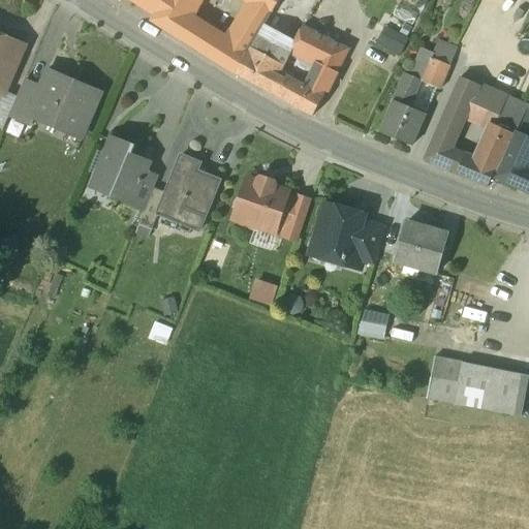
[(130,0),(155,16),(165,0),(130,0)]
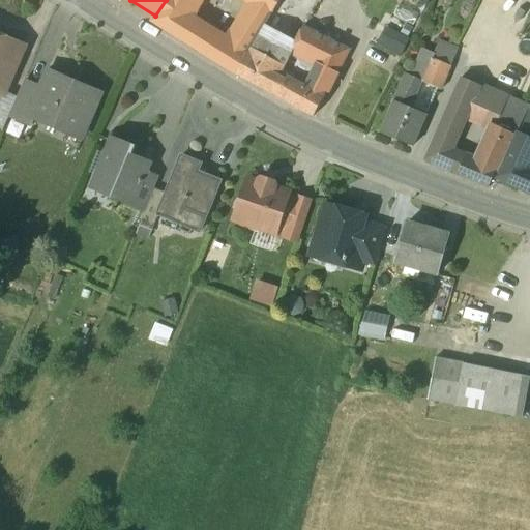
[(166,0),(155,16),(151,21),(210,58),(222,40),(187,19),(197,0),(166,0)]
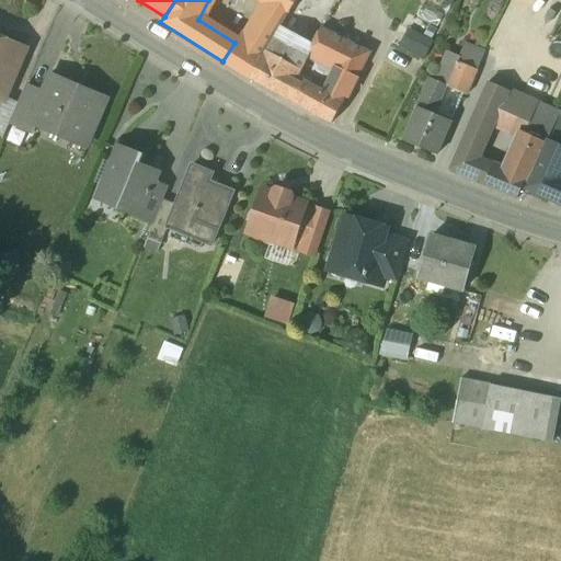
[(296,0),(263,0),(268,2),(241,47),(235,43),(222,61),(250,78),(273,38),(296,0)]
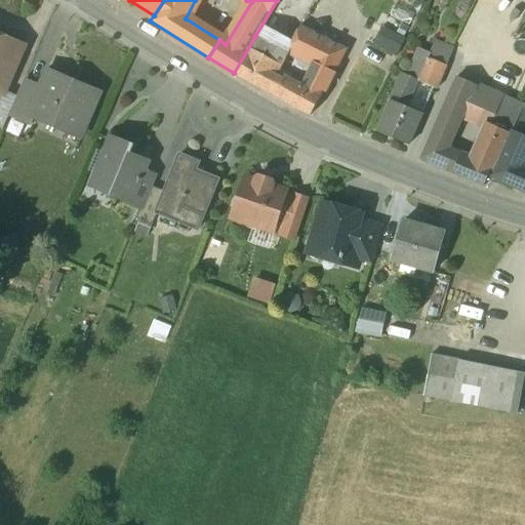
[(316,0),(277,0),(255,36),(289,50),(299,55),(312,33),(301,27),(316,0)]
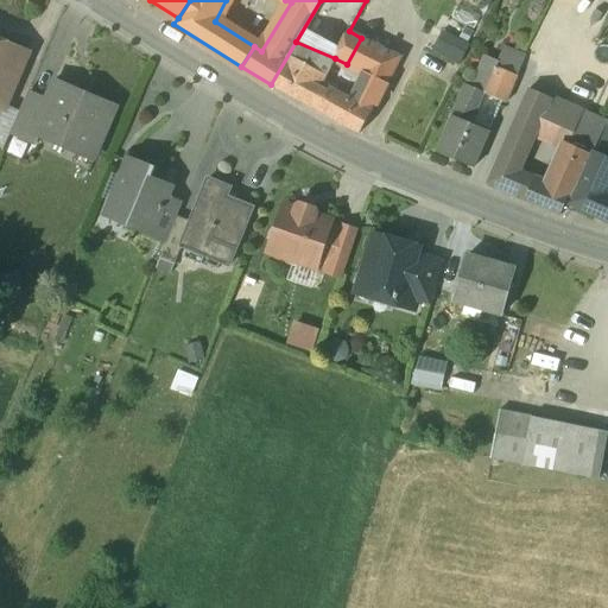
[(467,46),(439,33),(430,54),(456,67),(467,46)]
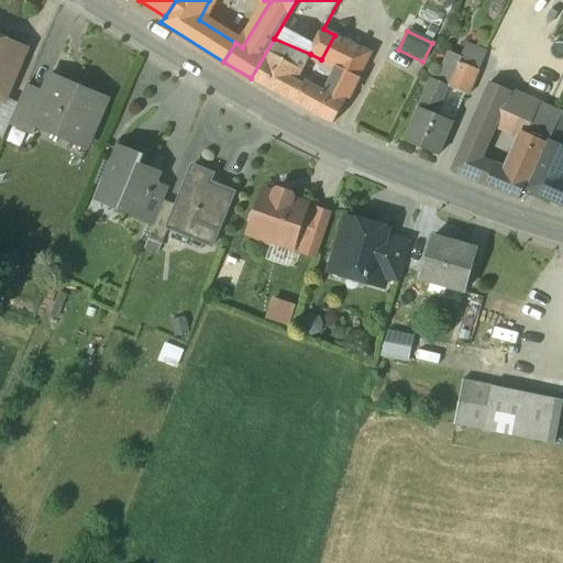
[(371,53),(334,35),(321,59),(337,67),(327,88),(346,99),(371,53)]
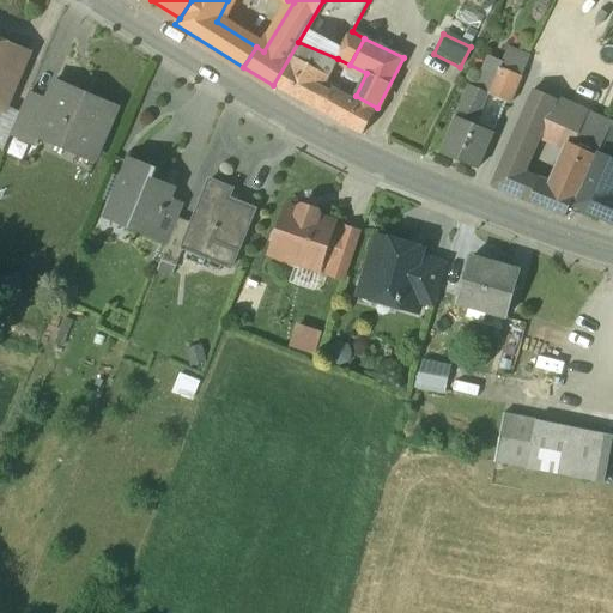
[(338,59),(298,42),(273,85),(363,135),(377,108),(356,96),(354,95),(352,101),(350,99),(349,101),(323,87),(338,59)]
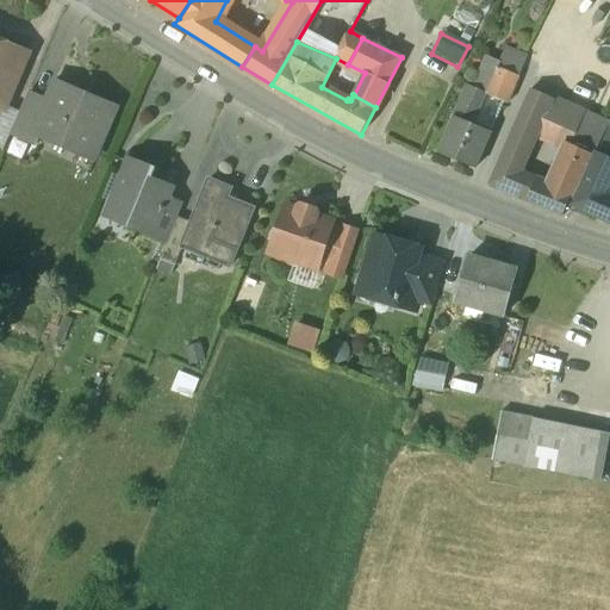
[(0,106),(4,109),(12,87),(25,55),(0,44),(0,106)]
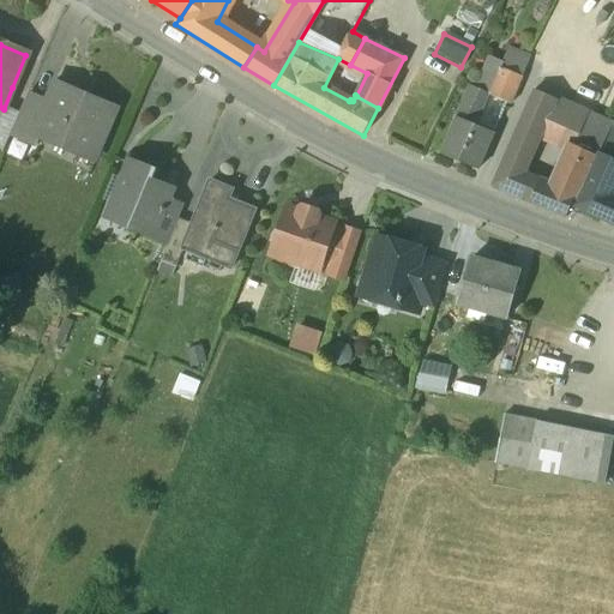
[(473,86),(488,94),(507,101),(527,58),(506,48),(499,66),(485,59),(473,86)]
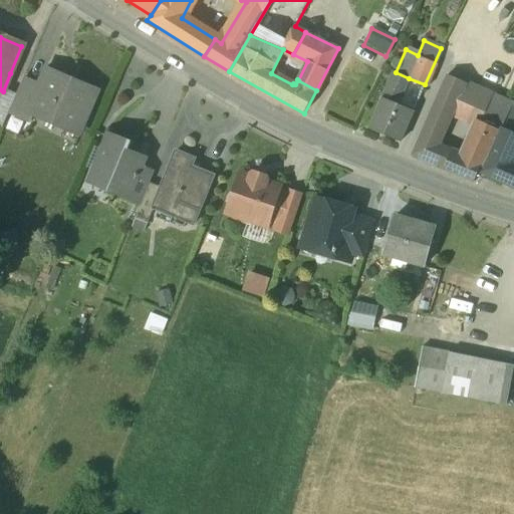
[(98,91),(44,68),(37,85),(26,110),(32,113),(79,134),(98,91)]
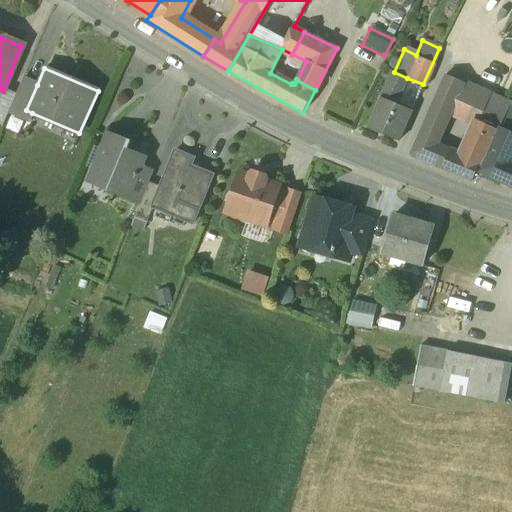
[(412,110),(396,103),(407,78),(394,72),(392,72),(366,127),(398,141),(412,110)]
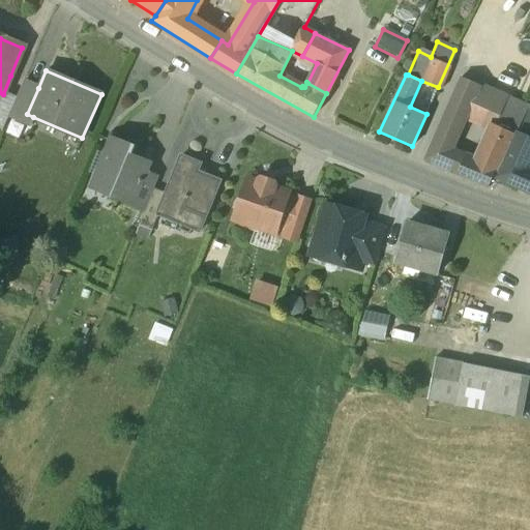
[(3,94),(0,92),(0,129),(2,130),(8,116),(24,82),(10,76),(3,94)]
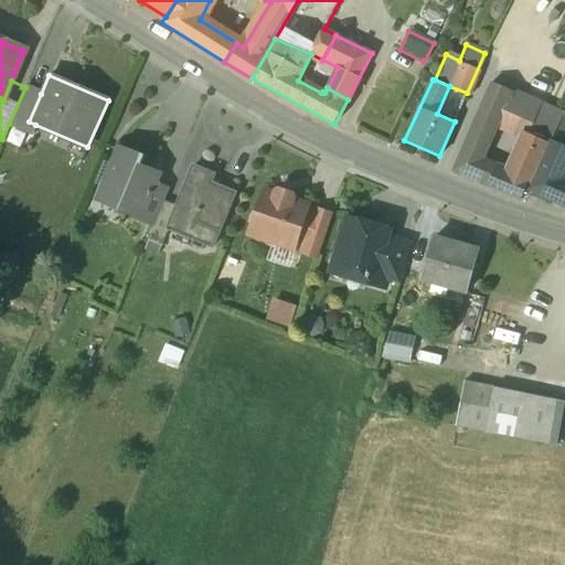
[(484,100),(454,171),(471,179),(479,162),(498,123),(514,129),(519,117),(524,119),(529,121),(537,104),(492,85),(484,100)]
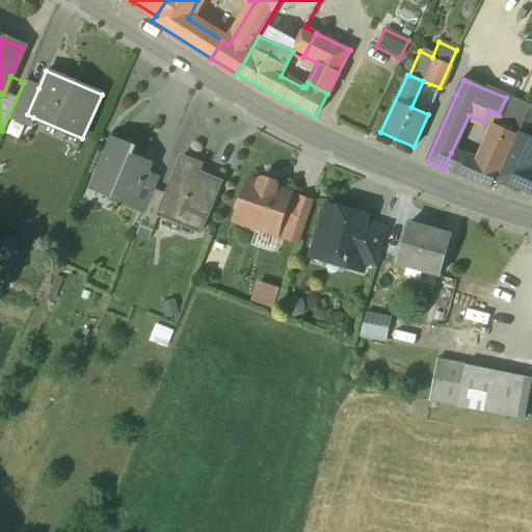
[(428,114),(440,87),(423,81),(411,107),(428,114)]
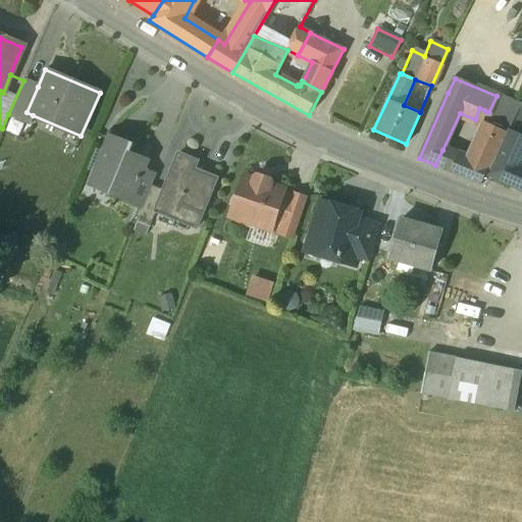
[(23,81),(8,114),(30,123),(33,115),(27,112),(38,87),(23,81)]
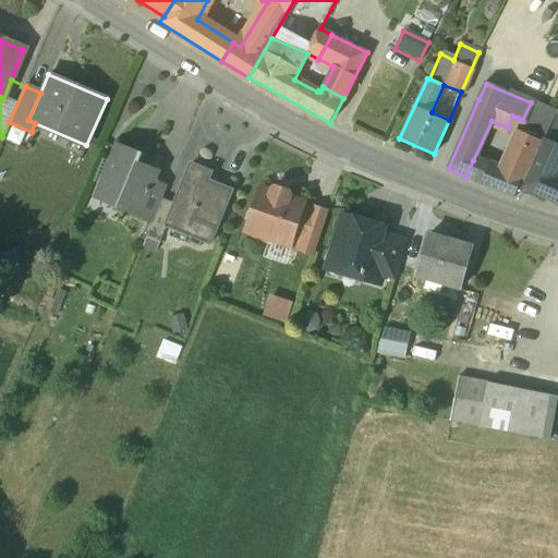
[(531,102),(522,120),(546,129),(554,113),(531,102)]
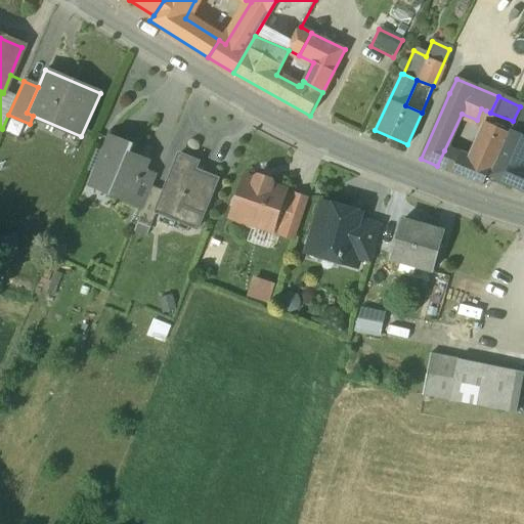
[(523,104),(513,132),(523,136),(523,165),(523,169),(523,104)]
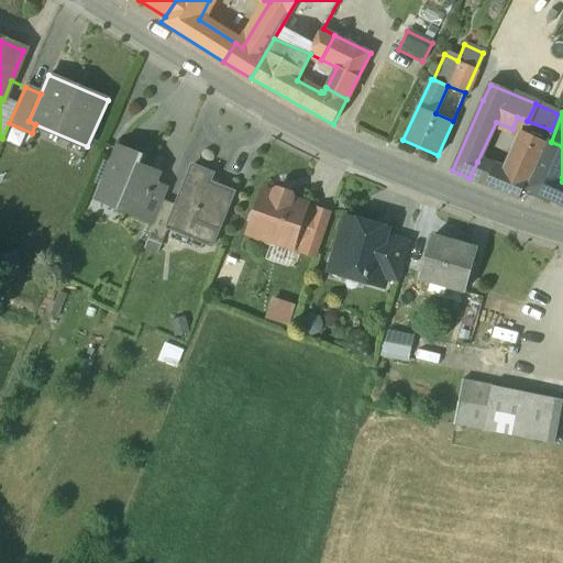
[(551,130),(527,121),(522,119),(517,117),(512,129),(523,133),(543,142),(551,130)]
